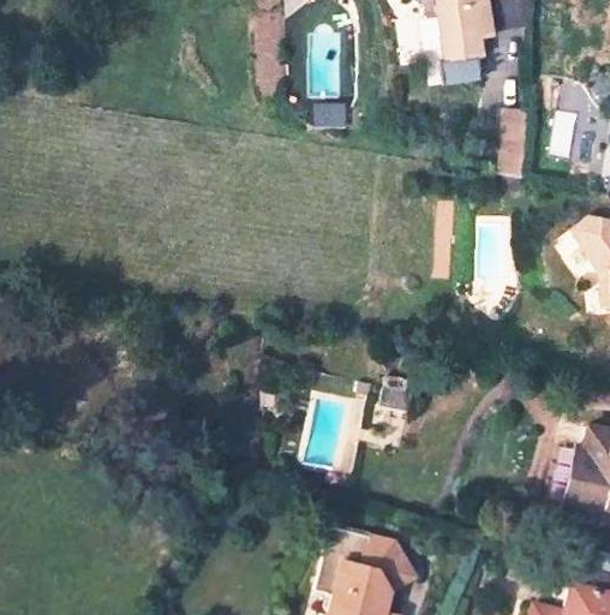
[(434,0),(443,71),(483,66),(482,49),(494,47),(490,7),(478,10),(477,0),(434,0)]
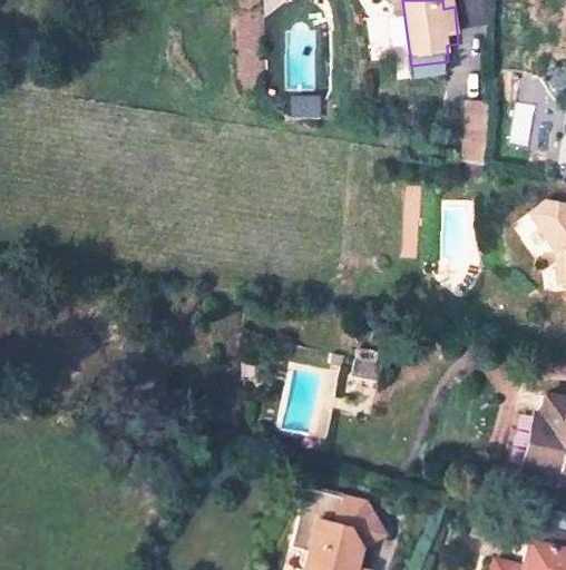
[(322,116),(321,95),(290,96),(291,118),(322,116)]
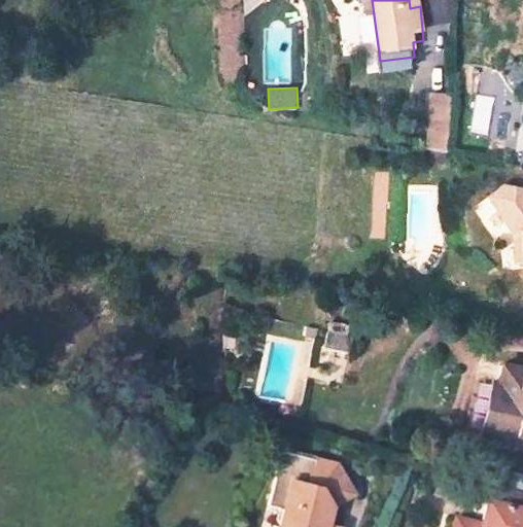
[(429,92),(427,151),(449,152),(451,93),(429,92)]
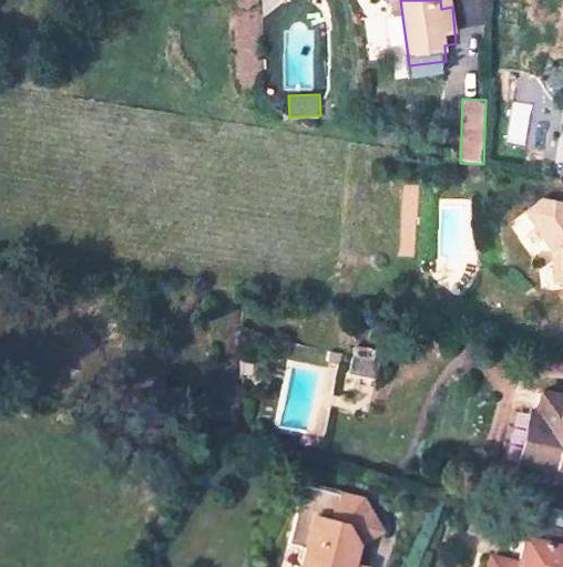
[(562,206),(546,204),(533,214),(558,250),(562,249),(562,206)]
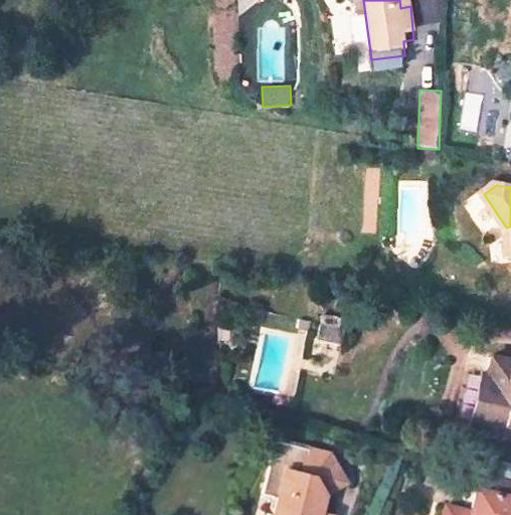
[(510,365),(496,442),(510,445),(510,365)]
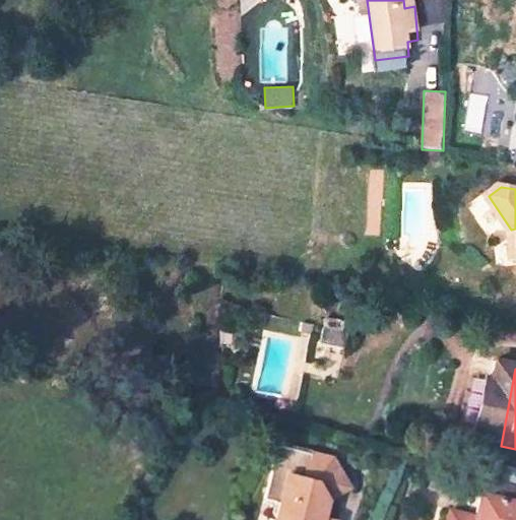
[(308,478),(273,469),(266,498),(281,502),(276,519),(328,519),(325,519),(329,502),(319,480),(325,455),(314,453),(308,478)]
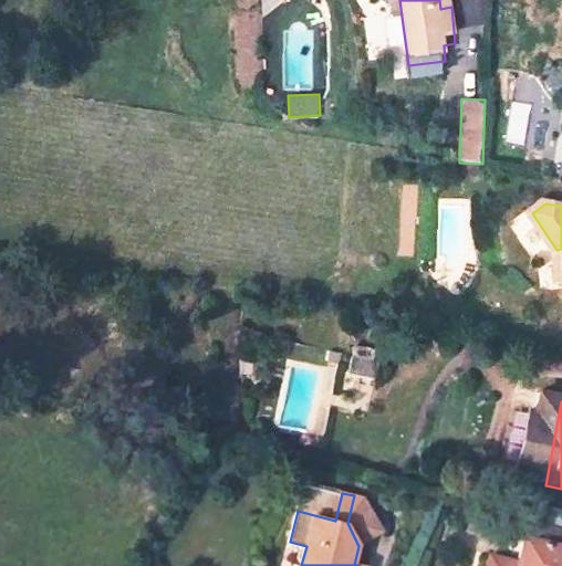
[(386,531),(368,500),(354,495),(347,523),(358,546),(386,531)]
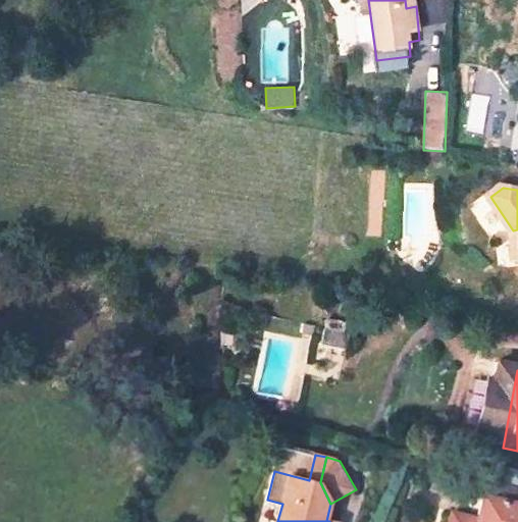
[(432,485),(439,487),(445,471),(437,468),(432,485)]
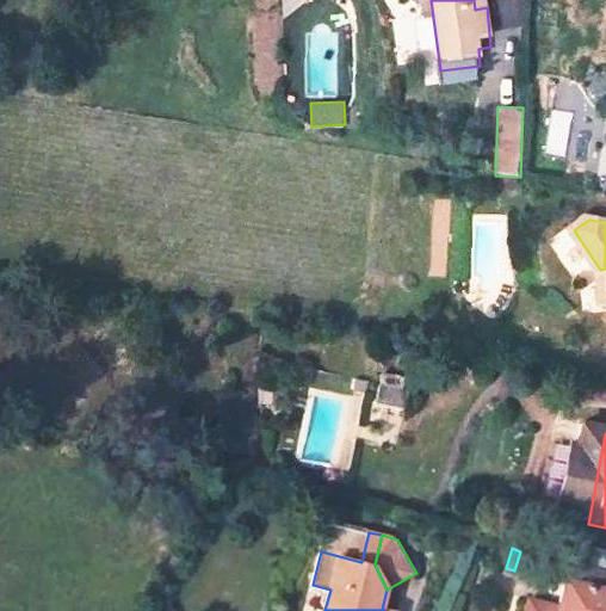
[(514,571),(523,573),(527,554),(520,551),(514,571)]
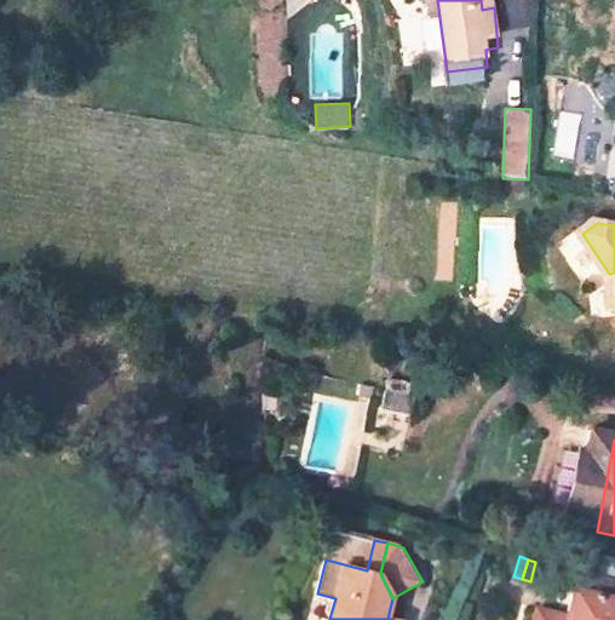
[(586,590),(579,589),(573,613),(545,607),(542,619),(614,619),(614,575),(590,568),(586,590)]
